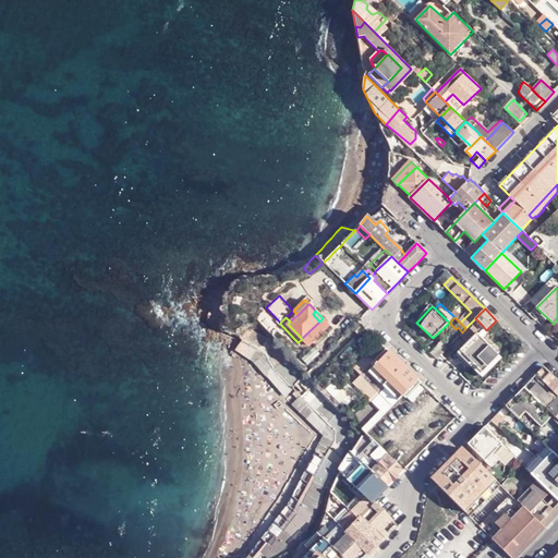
[(254,329),(241,341),(250,346),(261,336),(254,329)]
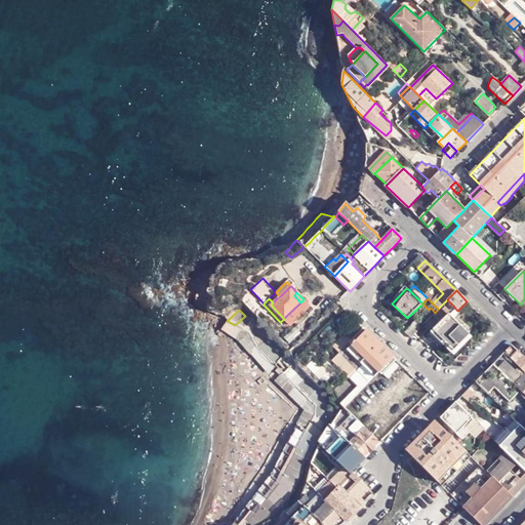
[(451,353),(470,334),(469,333),(470,332),(469,330),(468,332),(448,314),(428,334),(440,347),(443,345),(451,353)]
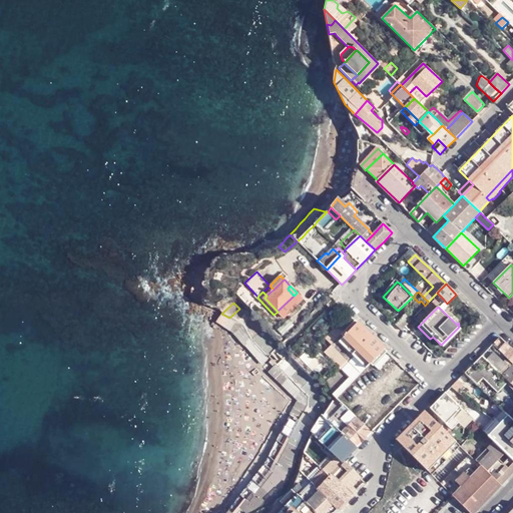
[(239,309),(229,318),(236,322),(245,314),(239,309)]
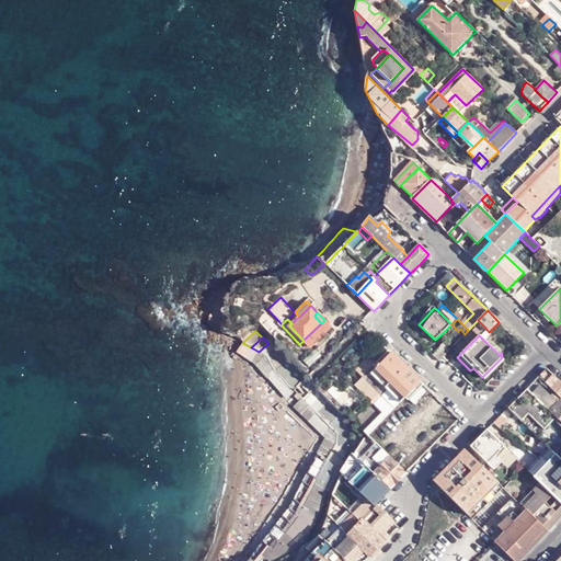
[(438,361),(442,357),(451,347),(444,342),(432,355),(438,361)]
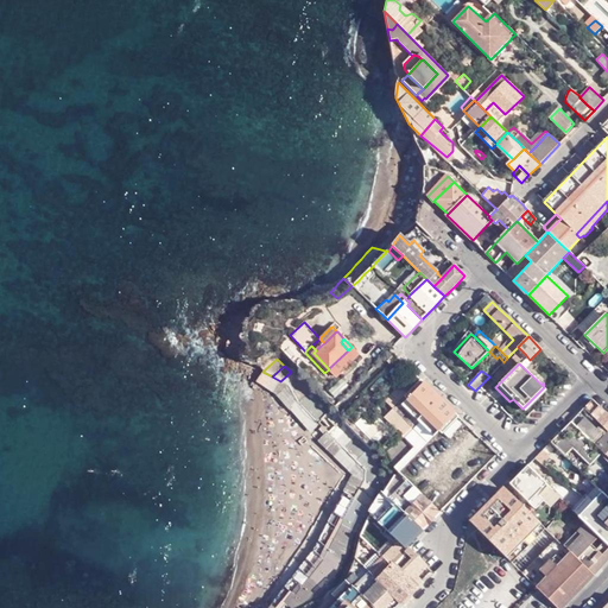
[(272,377),(263,372),(257,382),(261,386),(272,377)]
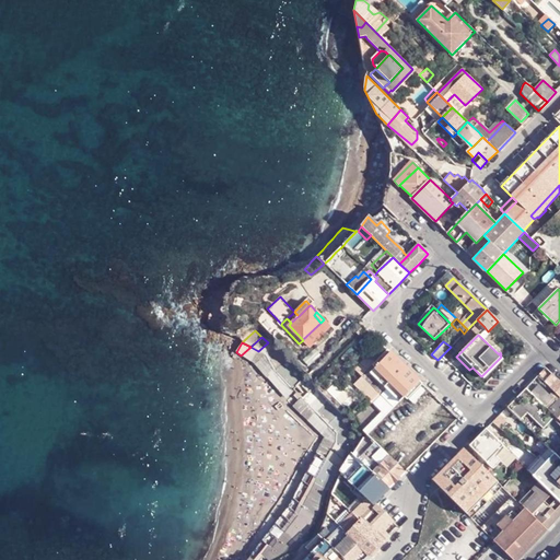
[(268,342),(258,351),(265,353),(266,356),(275,347),(268,342)]
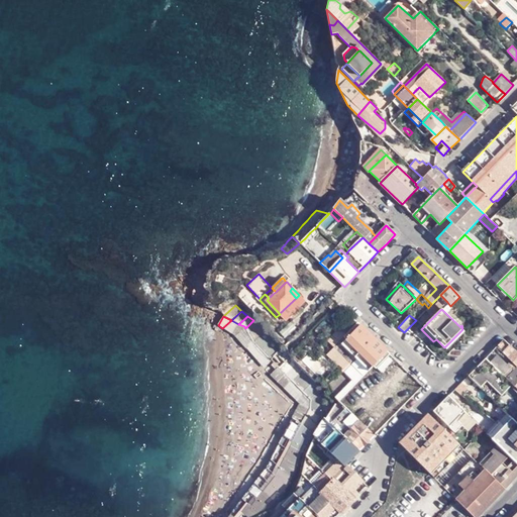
[(238,324),(231,320),(222,328),(229,332),(238,324)]
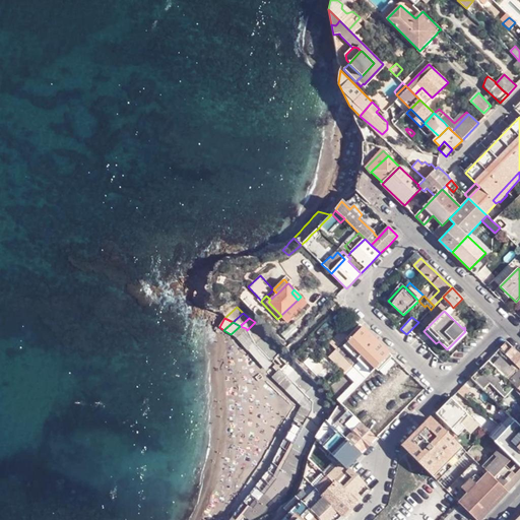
[(261,328),(255,322),(247,330),(251,337),(261,328)]
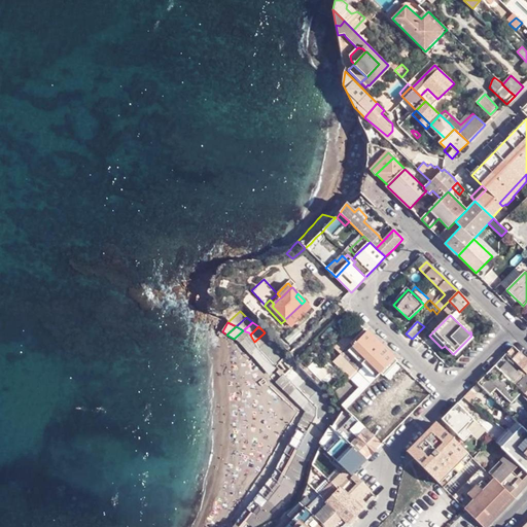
[(370,334),(364,329),(350,344),(353,346),(348,351),(367,370),(376,378),(381,374),(383,376),(397,361),(389,352),(379,343),(370,334)]
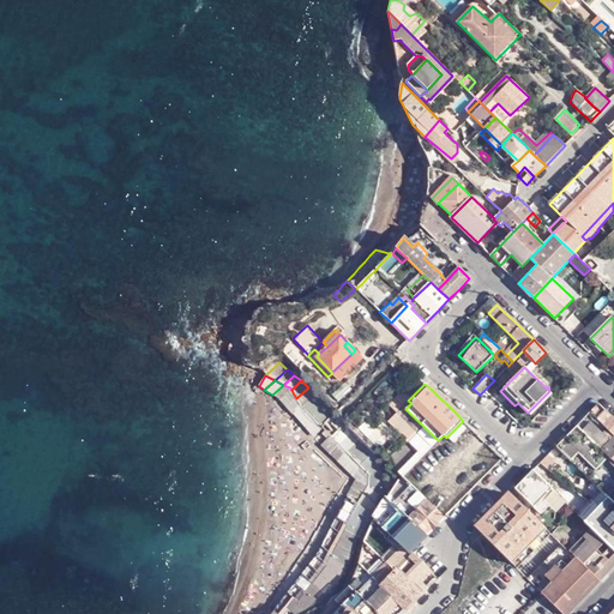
[(290,387),(283,385),(272,395),(281,399),(292,390),(290,387)]
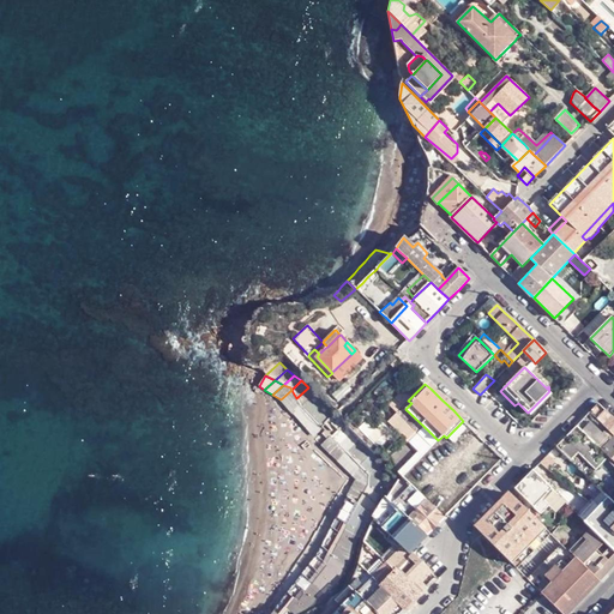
[(314,393),(308,387),(296,398),(301,405),(314,393)]
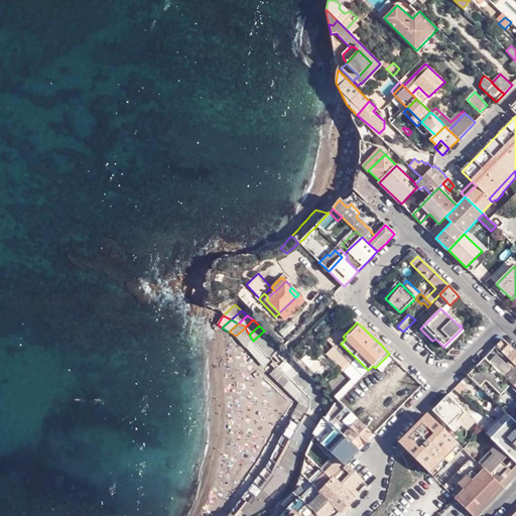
[(238,337),(242,342),(249,335),(245,328),(236,336),(238,337)]
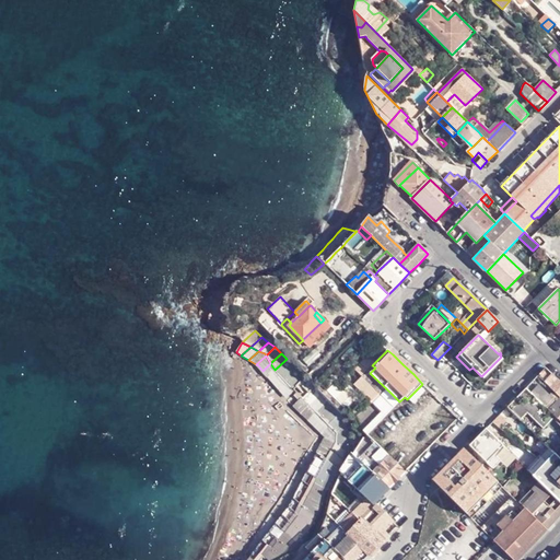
[(275,370),(281,377),(293,365),(287,359),(275,370)]
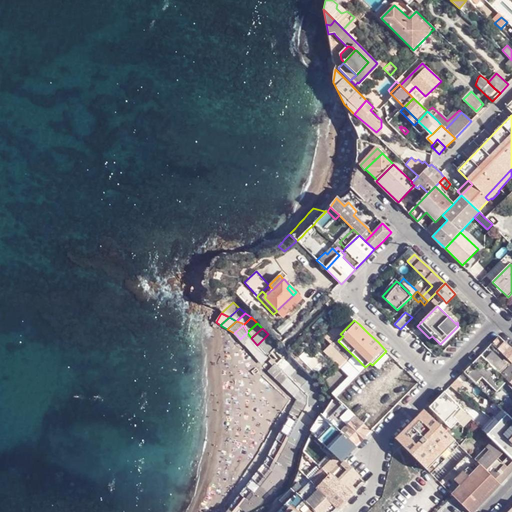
[(251,338),(247,332),(240,339),(244,344),(251,338)]
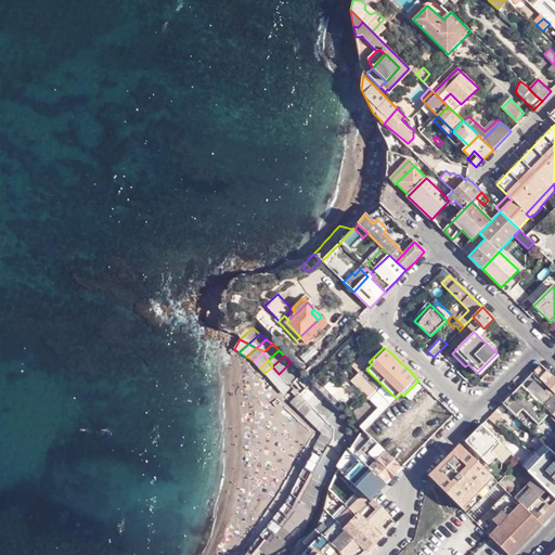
[(279,374),(284,381),(298,369),(291,362),(279,374)]
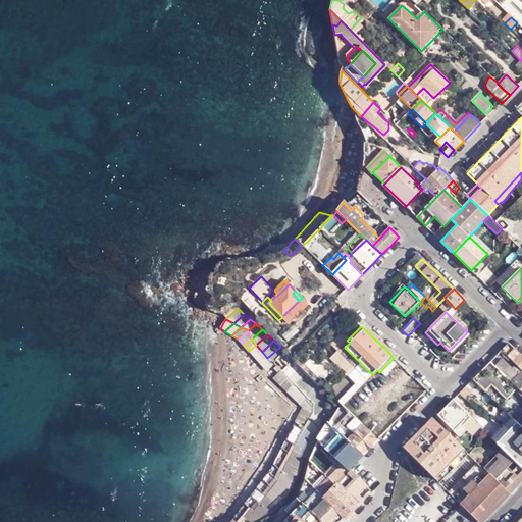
[(521,356),(509,344),(502,350),(519,367),(521,370),(521,356)]
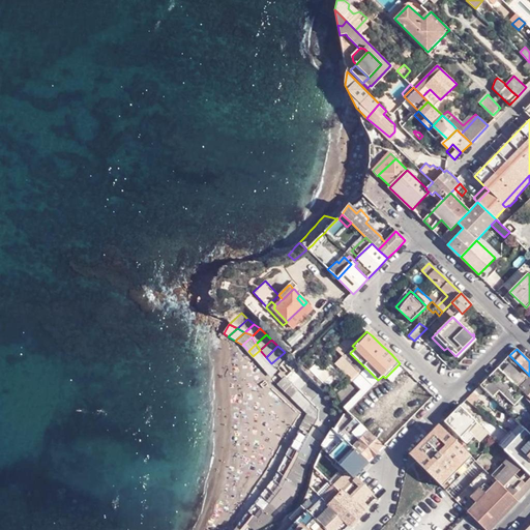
[(266,357),(260,350),(253,356),(259,363),(266,357)]
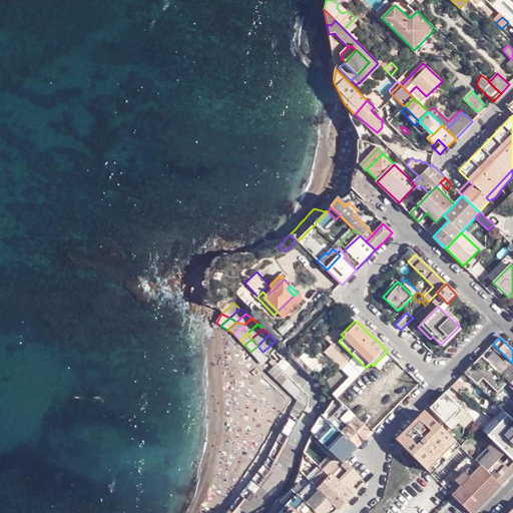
[(281,346),(280,345),(276,341),(263,352),(269,358),(272,355),(278,349),(281,346)]
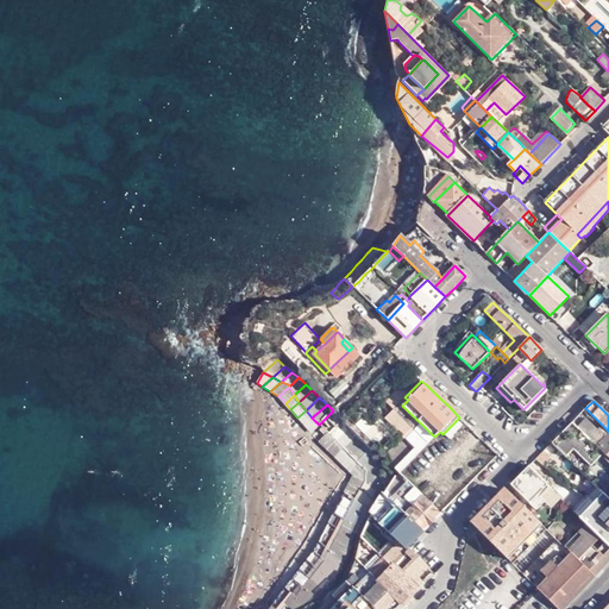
[(425,427),(402,406),(394,415),(416,437),(419,434),(425,427)]
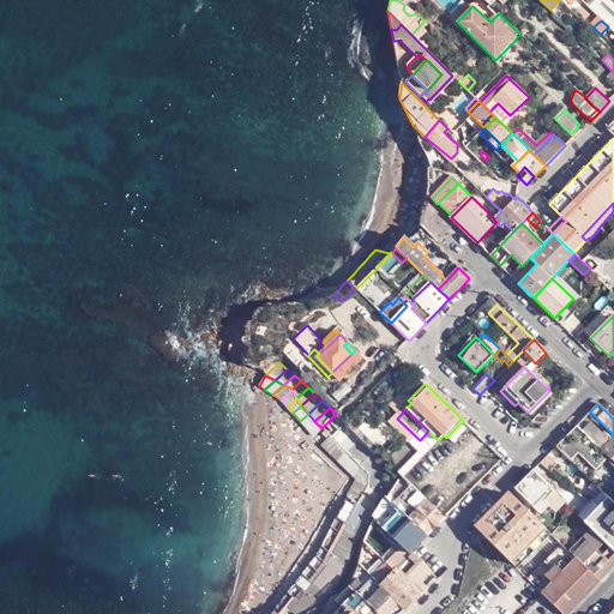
[(314,421),(308,414),(300,421),(306,428),(314,421)]
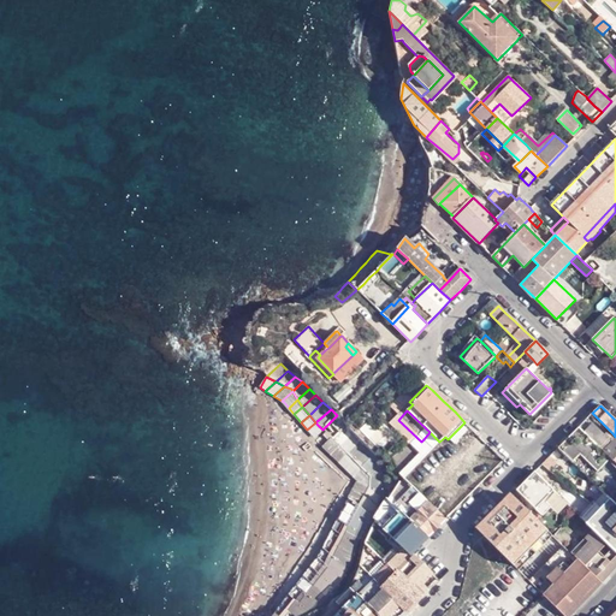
[(599,437),(584,421),(579,426),(594,442),(599,437)]
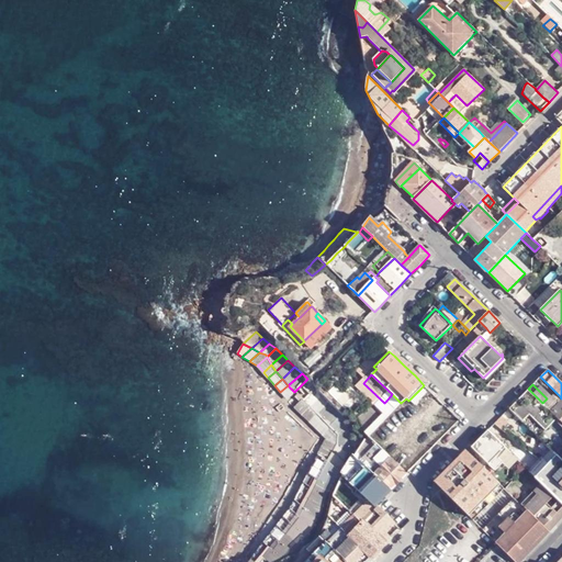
[(294,392),(288,385),(280,392),(287,400),(294,392)]
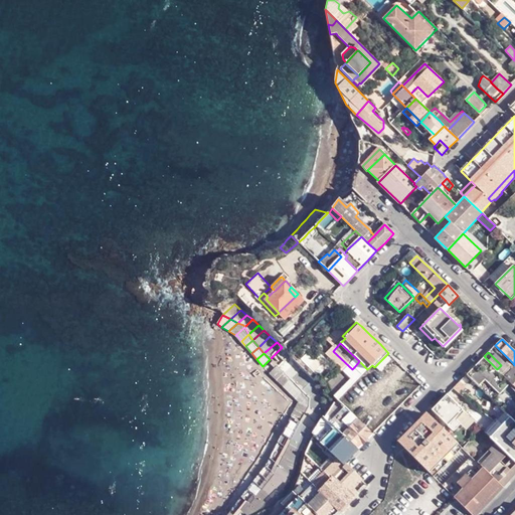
[(284,361),(278,367),(284,373),(295,362),(290,356),(285,361),(284,361)]
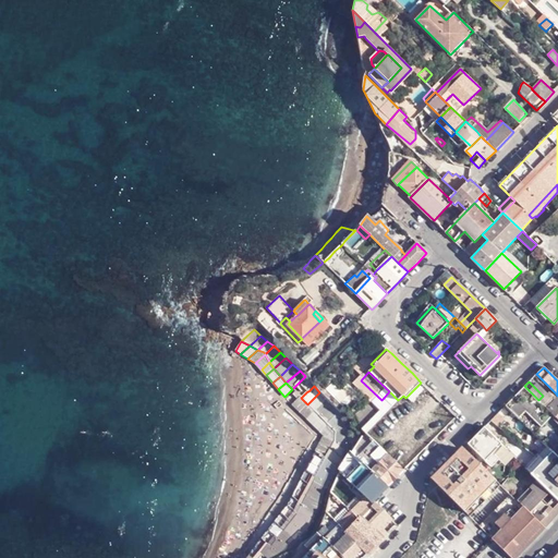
[(511,400),(506,405),(518,419),(525,411),(542,427),(554,415),(547,409),(543,404),(538,400),(524,386),(511,400)]
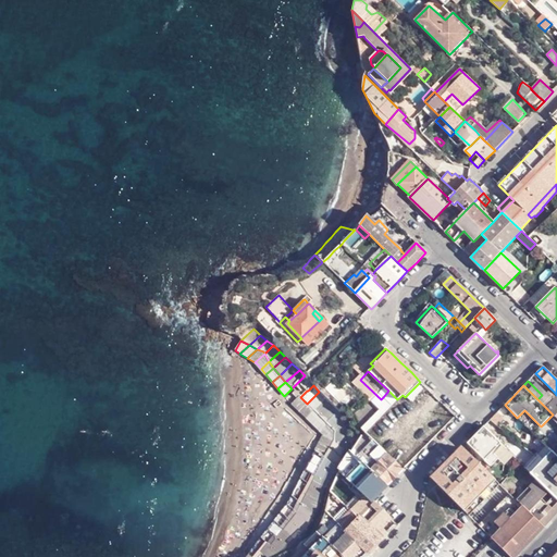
[(397,399),(388,391),(383,397),(392,406),(397,399)]
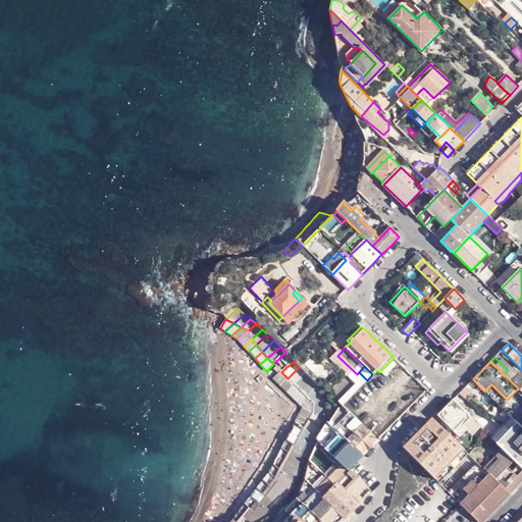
[(299,367),(288,378),(294,384),(305,372),(299,367)]
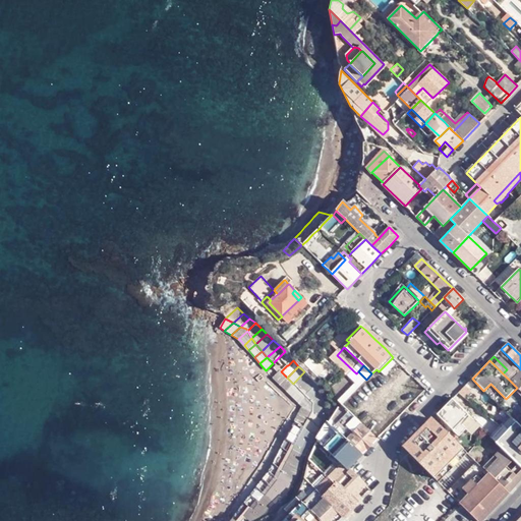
[(520,370),(520,369),(518,366),(507,378),(511,382),(520,370)]
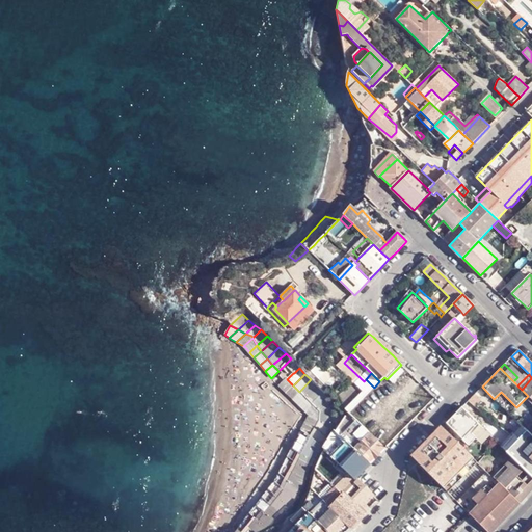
[(531,378),(522,390),(528,396),(531,399),(531,378)]
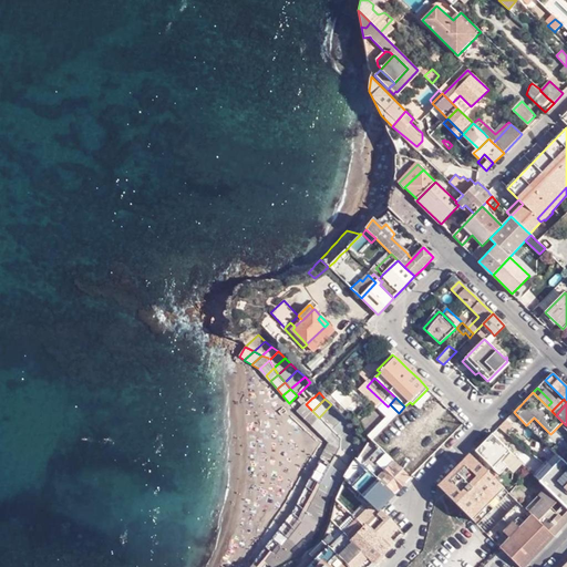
[(312,411),(306,404),(298,412),(305,419),(312,411)]
